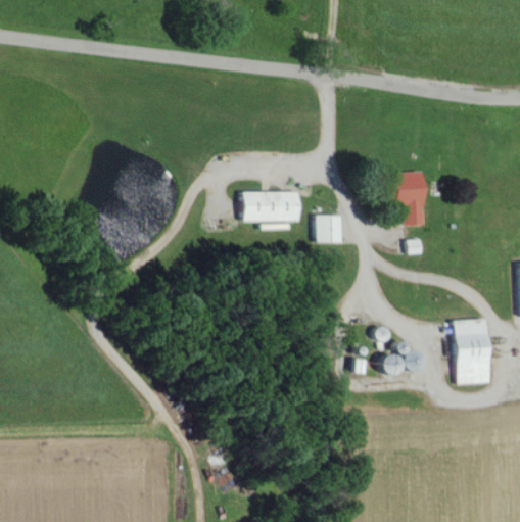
[(405,226),(425,226),(424,172),(392,173),(393,206),(405,206),(405,226)]
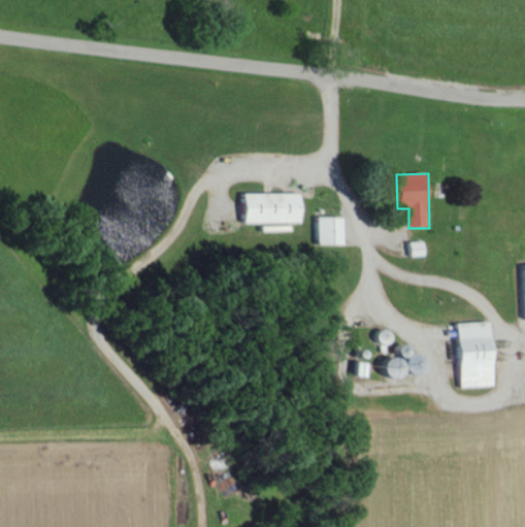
[(301,193),(245,194),(247,224),(302,223),(301,193)]
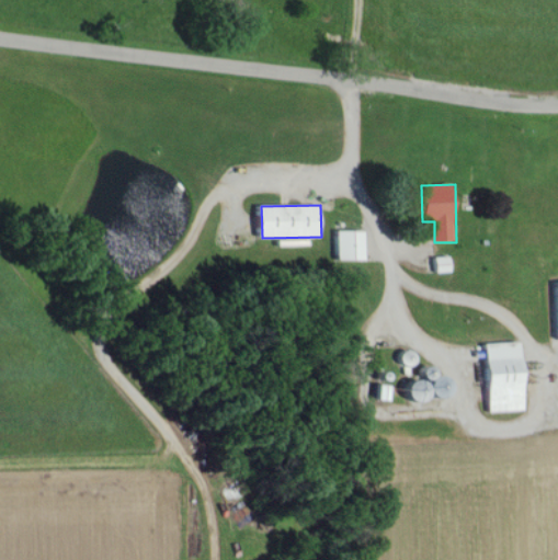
[(366,231),(339,232),(339,261),(366,260),(366,231)]
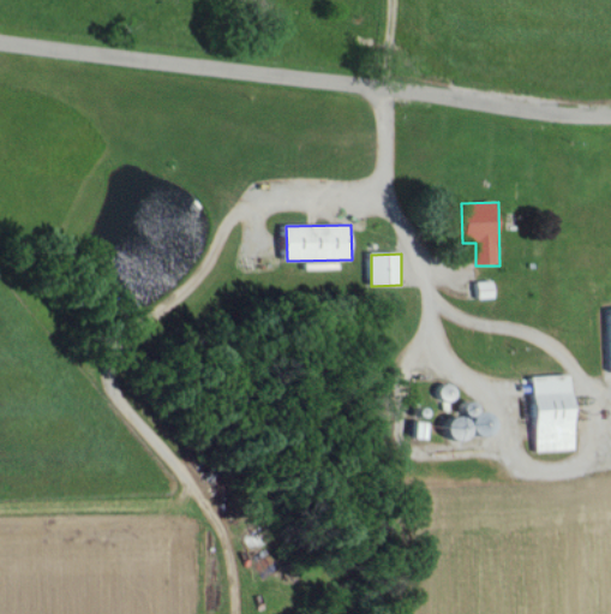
[(496,298),(495,281),(479,282),(479,299),(496,298)]
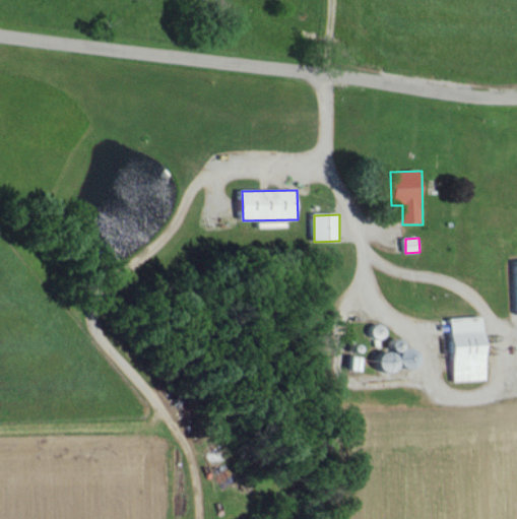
[(488,381),(486,318),(453,318),(454,382),(488,381)]
